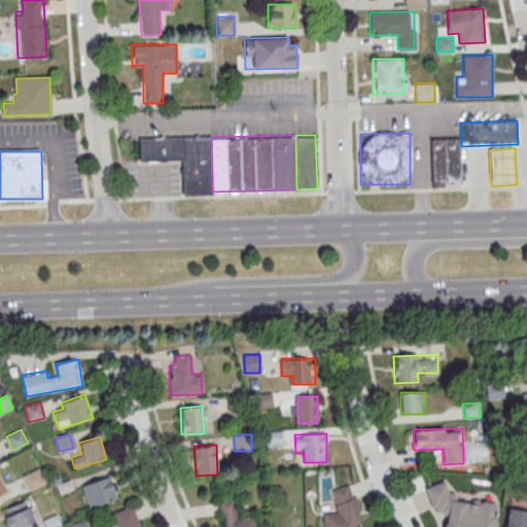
[(90,508),(119,497),(111,475),(81,486),(90,508)]
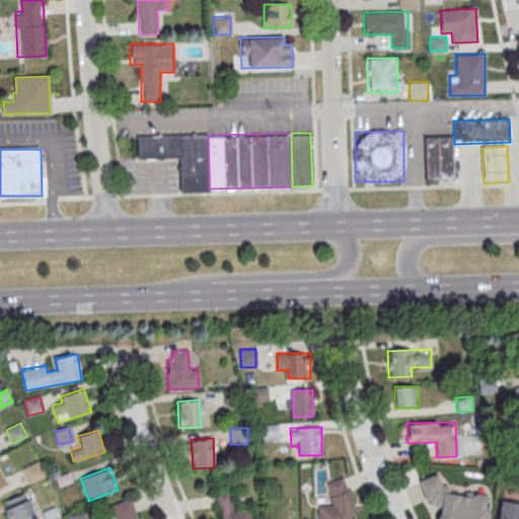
[(419,480),(426,503),(439,505),(437,518),(487,518),(490,497),(444,492),(438,473),(419,480)]
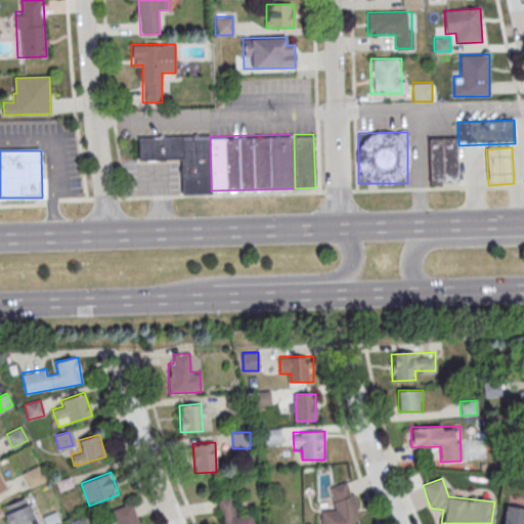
[(320,523),(354,523),(353,484),(331,484),(331,511),(320,511),(320,523)]
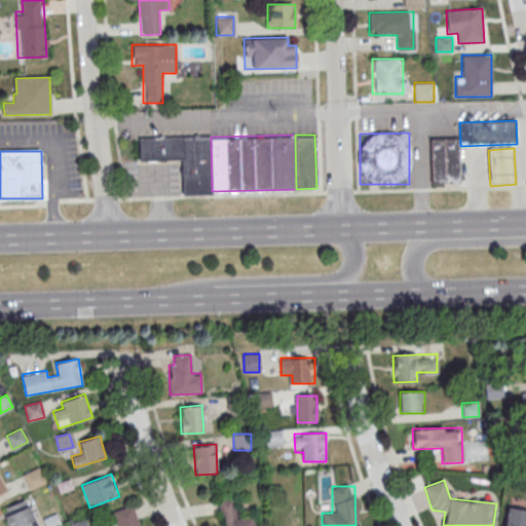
[(254,525),(254,516),(236,517),(234,497),(221,498),(223,525),(254,525)]
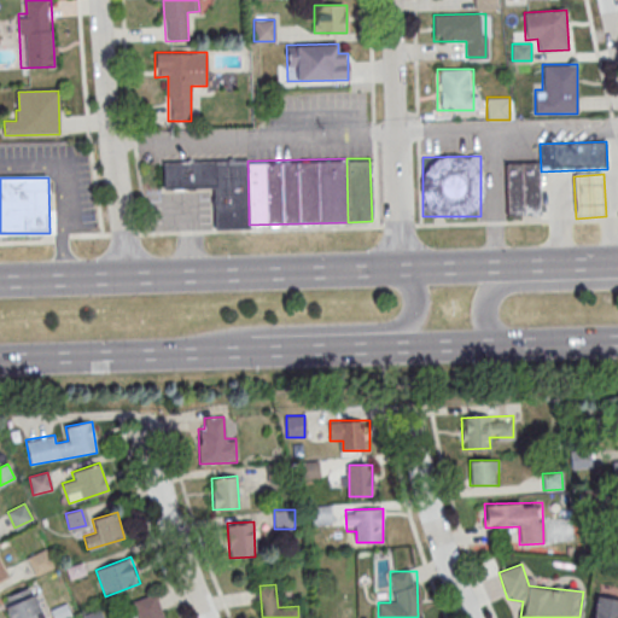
[(42,617),(29,586),(1,598),(9,617),(42,617)]
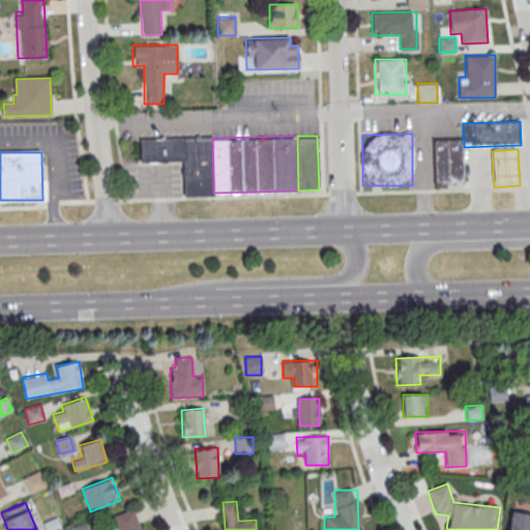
[(529,529),(529,511),(529,513),(509,511),(506,529),(529,529)]
